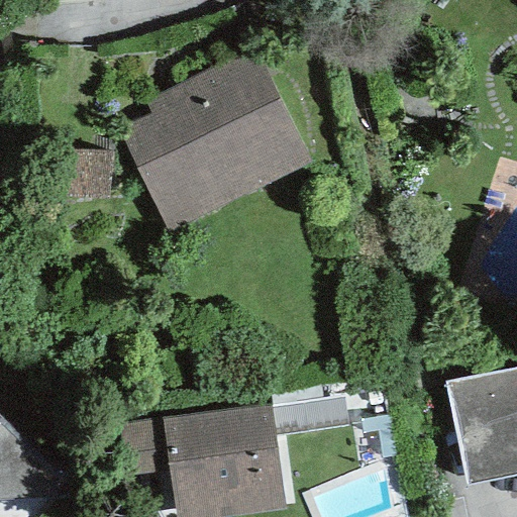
[(150,112),(117,127),(166,232),(310,166),(254,46),(144,98),(150,112)]
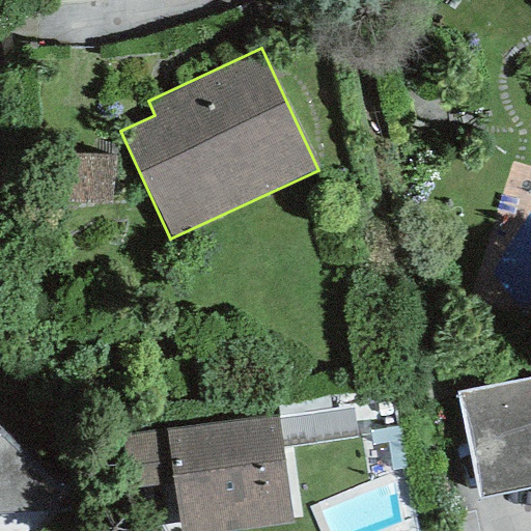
[(530,379),(456,394),(480,498),(530,487),(530,379)]
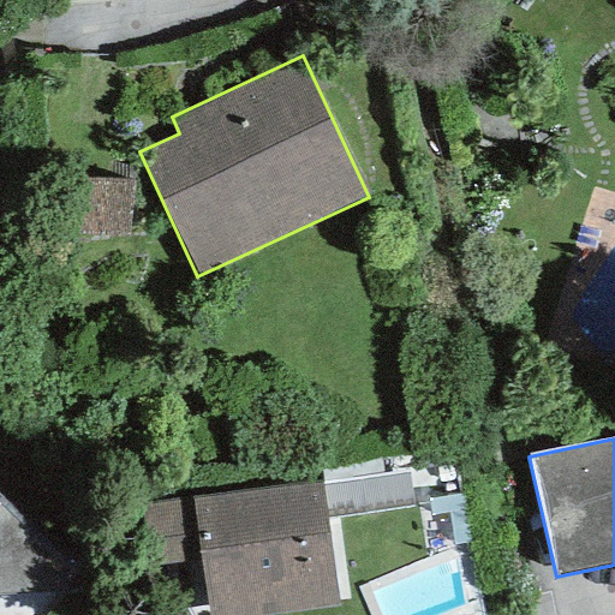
[(322,481),(191,499),(199,561),(207,614),(266,614),(339,605),(322,481)]
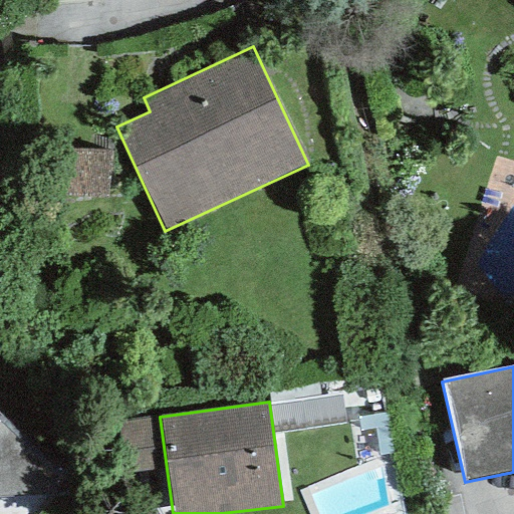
[(123,475),(167,469),(160,417),(116,422),(123,475)]
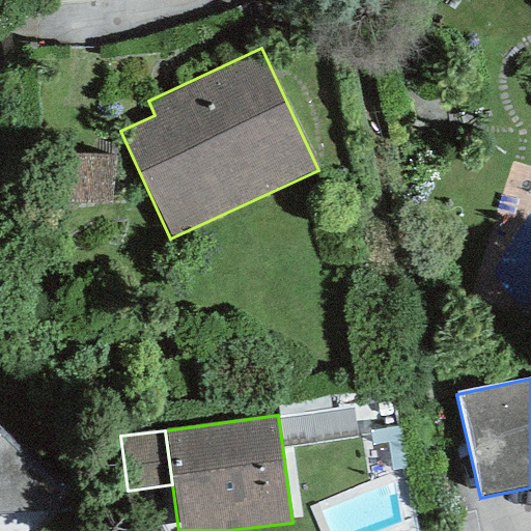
[(0,530),(37,530),(58,507),(55,486),(0,436),(0,530)]
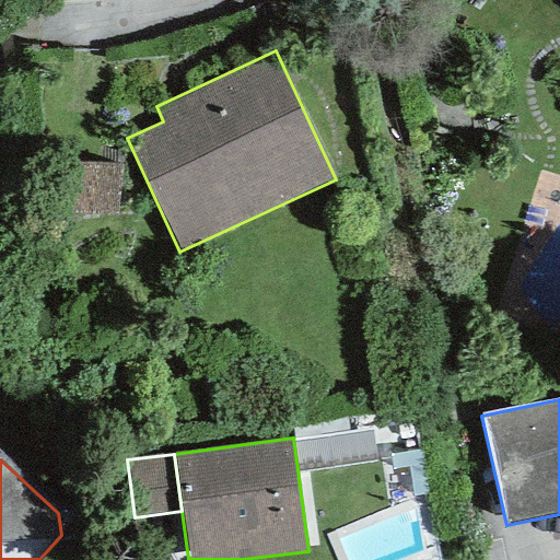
All buildings are outlined.
